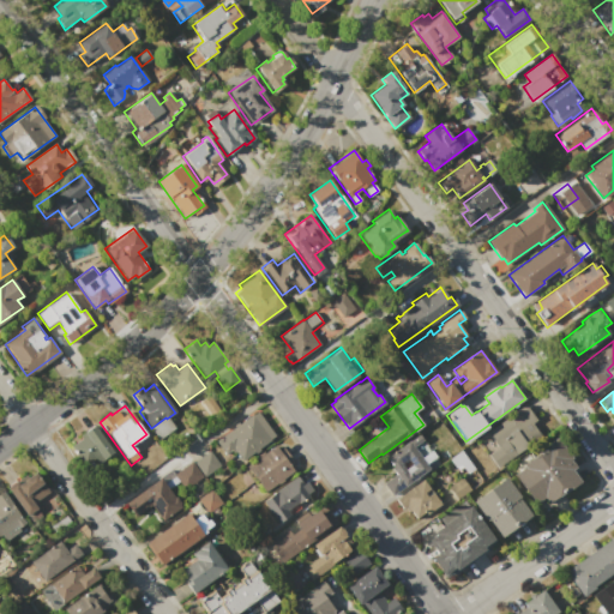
[(497,468),(487,456),(498,449),(486,432),(524,405),(536,421),(533,423),(541,435),(497,468)]
